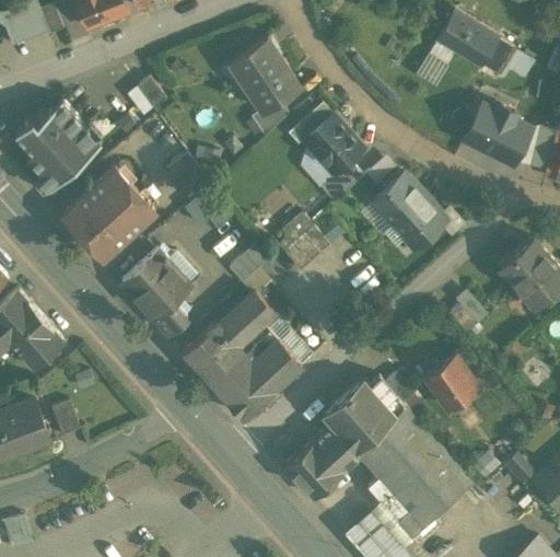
[(76,0),(86,27),(128,11),(123,0),(76,0)]
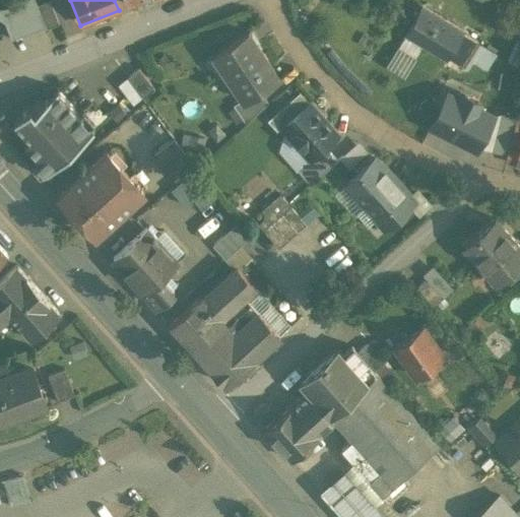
[(50,1),(38,6),(46,27),(47,29),(59,25),(50,1)]
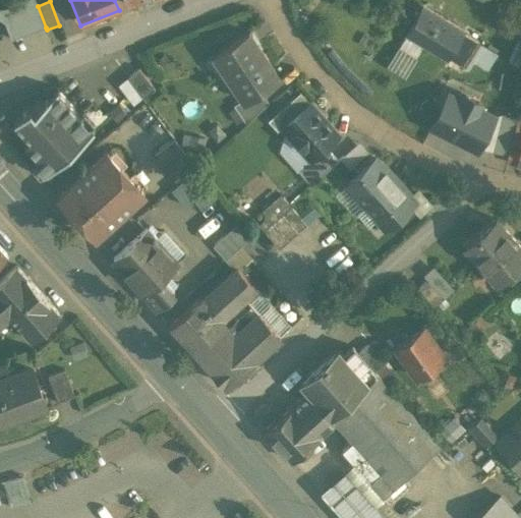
[(37,4),(2,18),(11,41),(46,27),(38,6),(37,4)]
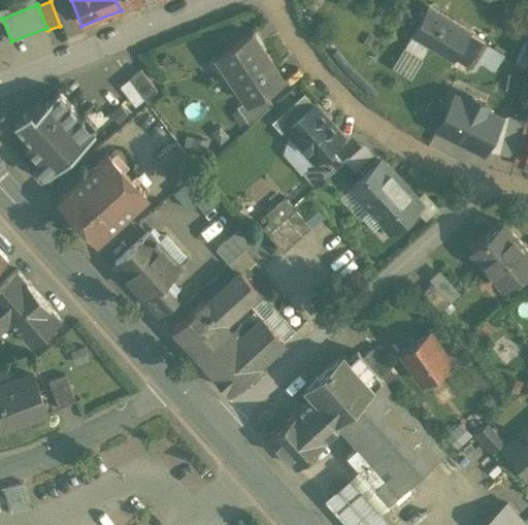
[(469,33),(428,8),(411,36),(413,36),(429,46),(453,61),(454,61),(474,72),(480,64),(488,69),(492,62),(479,54),(485,44),(468,35),(469,33)]
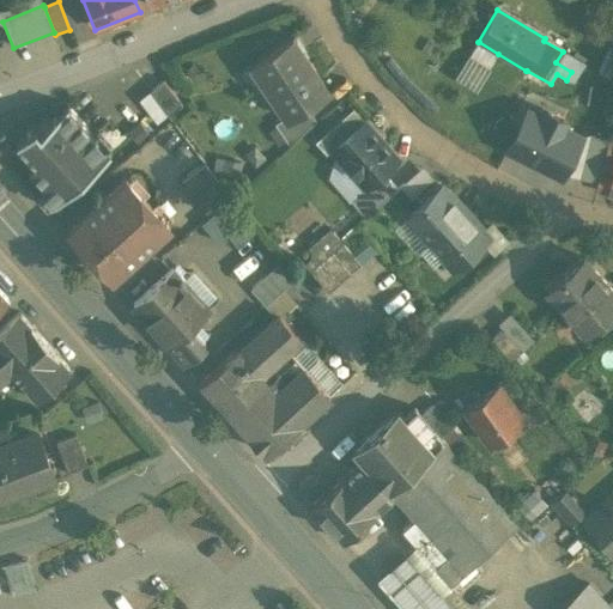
[(292,41),(252,67),(285,119),(286,120),(304,109),(327,93),(292,41)]
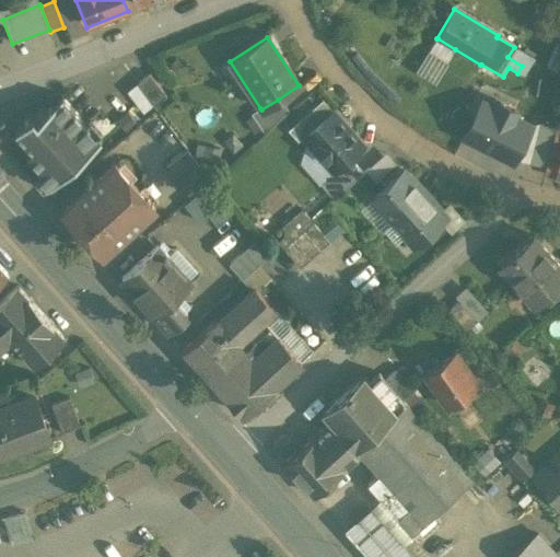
[(391,38),(385,48),(389,51),(396,42),(391,38)]
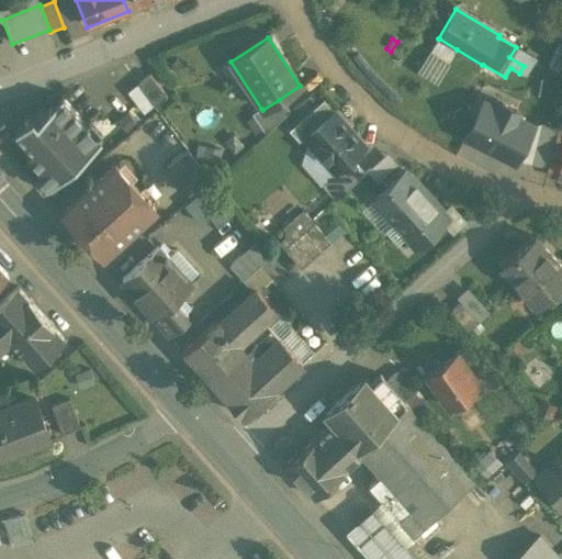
[(457,49),(439,38),(429,54),(430,55),(431,54),(448,65),(457,49)]
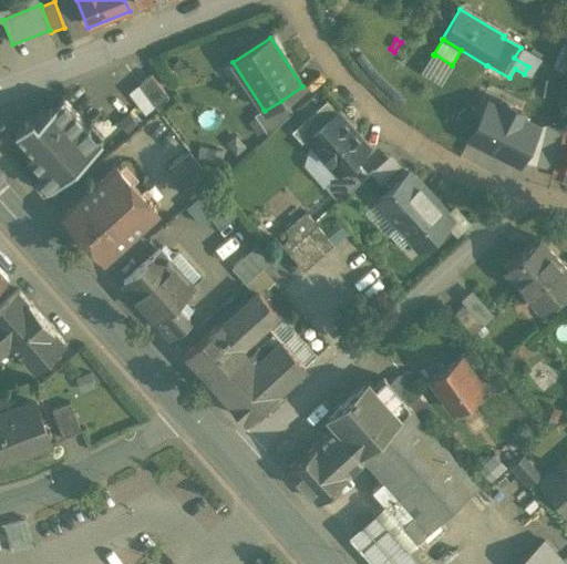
[(167,99),(151,75),(137,86),(138,88),(153,106),(155,109),(167,99)]
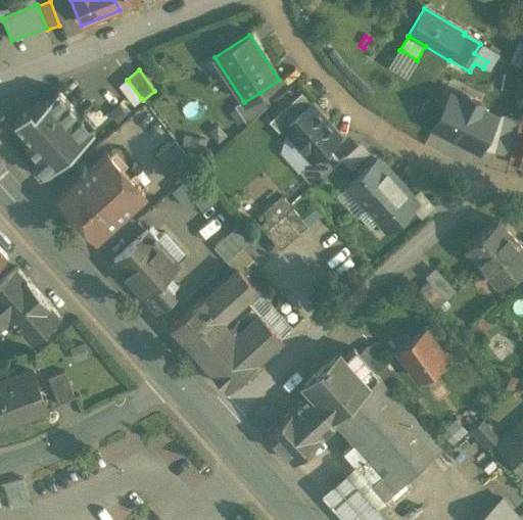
[(141,98),(128,81),(120,88),(132,104),(141,98)]
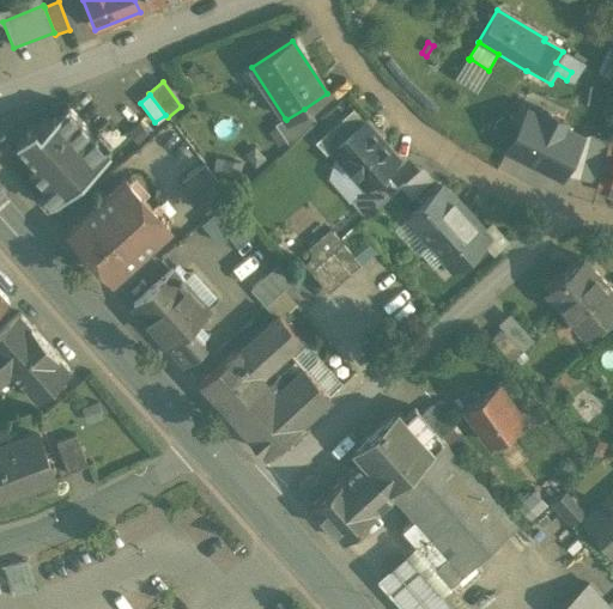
[(110,154),(67,107),(40,132),(34,126),(16,142),(35,164),(30,169),(46,187),(40,192),(53,206),(110,154)]
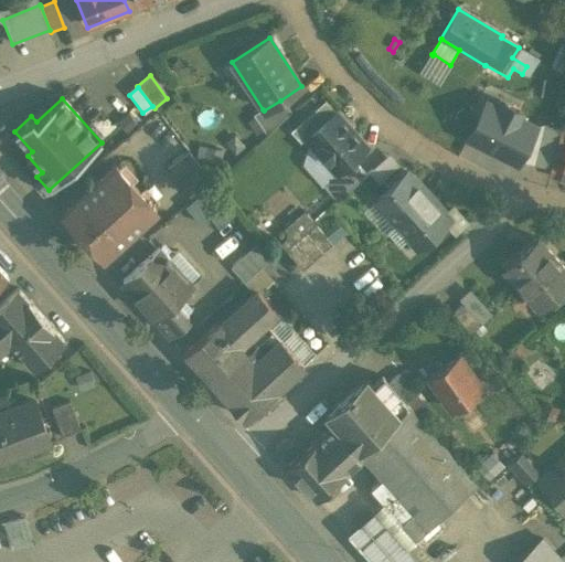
[(280,101),(264,110),(263,109),(253,116),(266,136),(291,113),(280,101)]
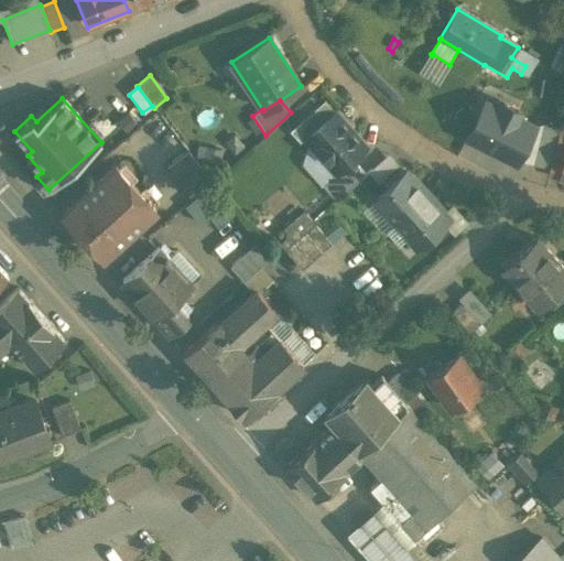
[(479,100),(459,143),(513,169),(533,125),(520,119),(523,112),(498,100),(495,108),(479,100)]
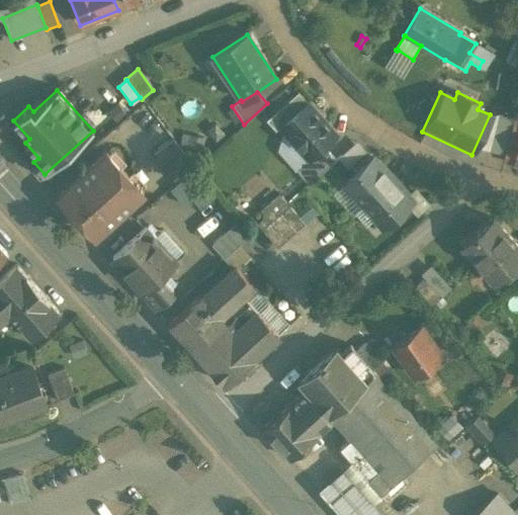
[(307,103),(280,126),(308,158),(309,159),(323,147),(335,136),(307,103)]
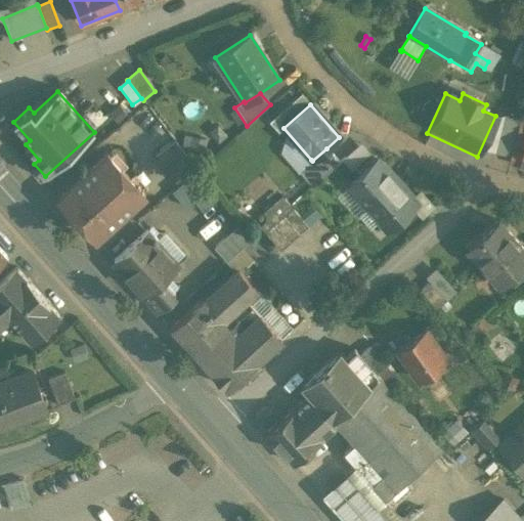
[(523,156),(523,125),(519,124),(516,136),(510,161),(522,164),(523,156)]
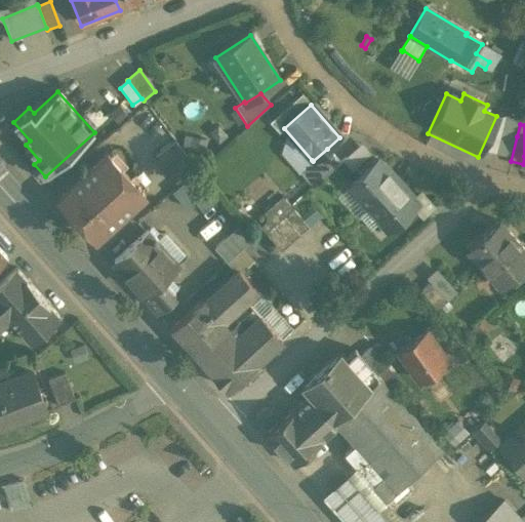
[(517,136),(491,130),(486,154),(511,160),(517,136)]
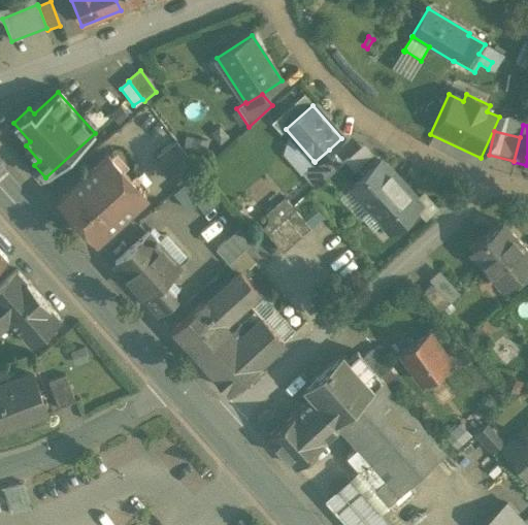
[(198,172),(175,142),(156,158),(178,187),(198,172)]
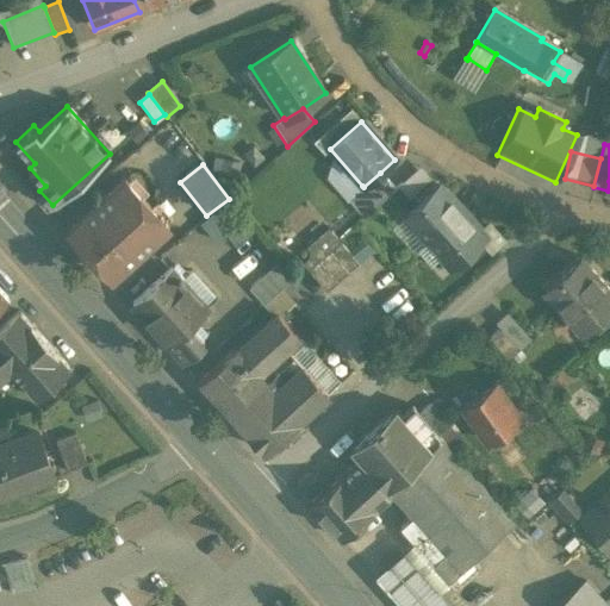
[(421,168),(400,186),(410,197),(430,179),(421,168)]
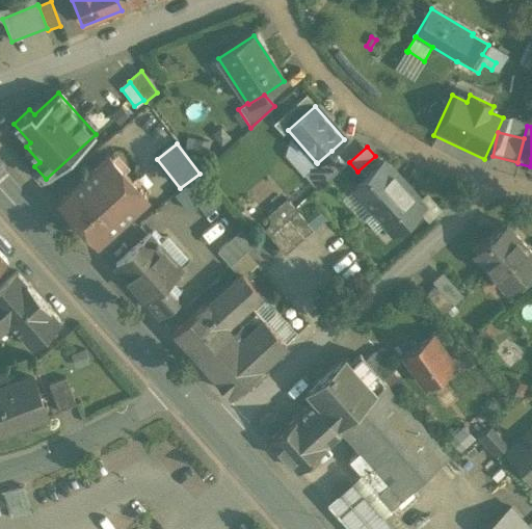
[(331,151),(317,163),(316,162),(302,175),(317,190),(345,165),(331,151)]
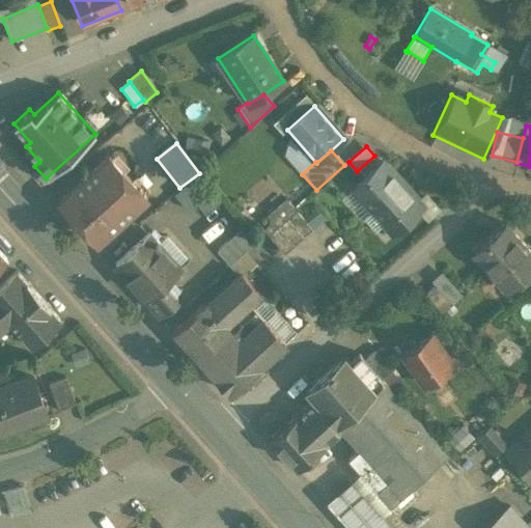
[(108,156),(59,200),(66,209),(65,210),(89,235),(90,234),(98,242),(146,197),(108,156)]
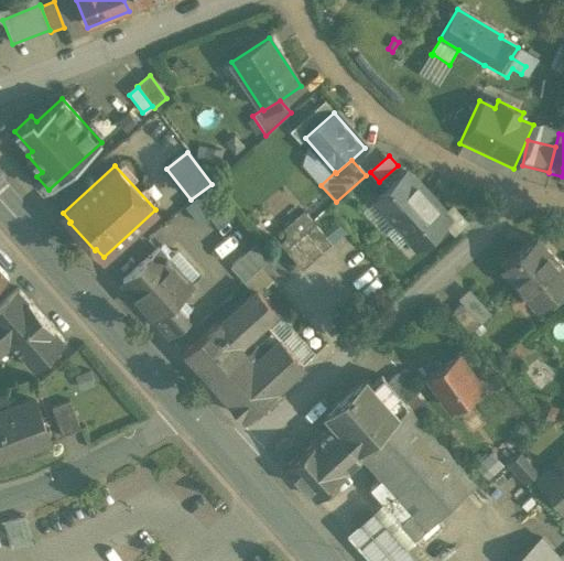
[(368,173),(356,185),(365,195),(378,184),(368,173)]
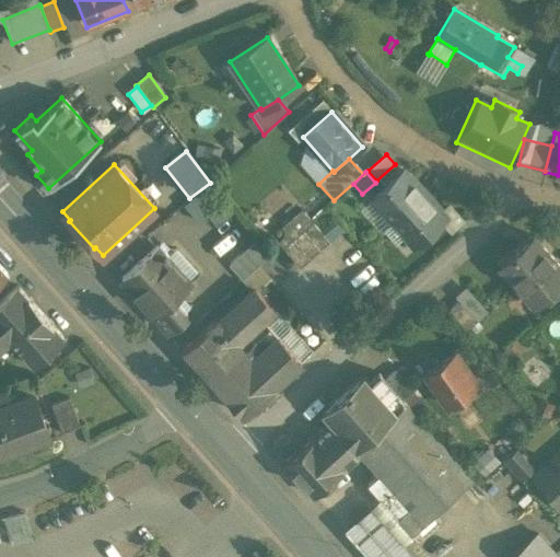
[(403,172),(372,199),(393,223),(423,196),(403,172)]
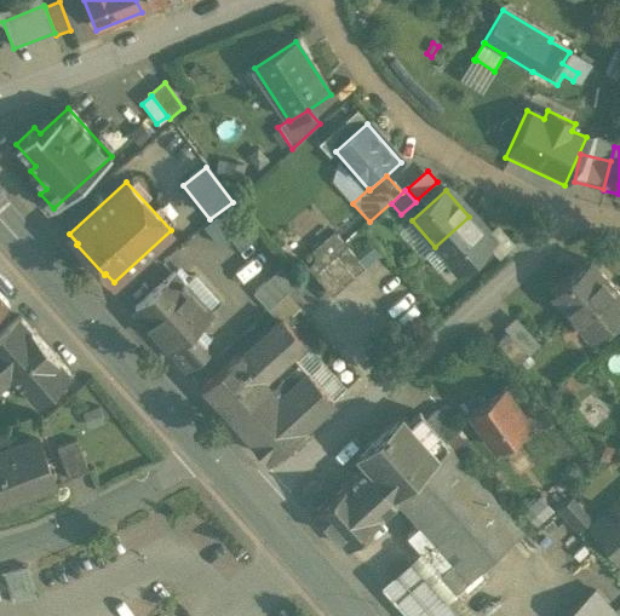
[(245,245),(263,231),(240,200),(210,223),(225,243),(236,235),(245,245)]
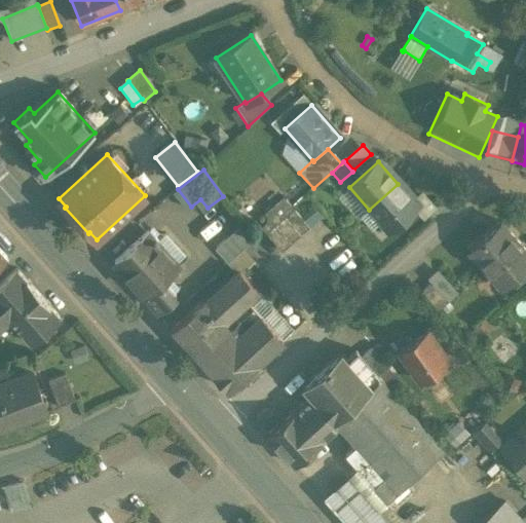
[(398,184),(369,210),(380,223),(388,232),(414,210),(417,207),(398,184)]
